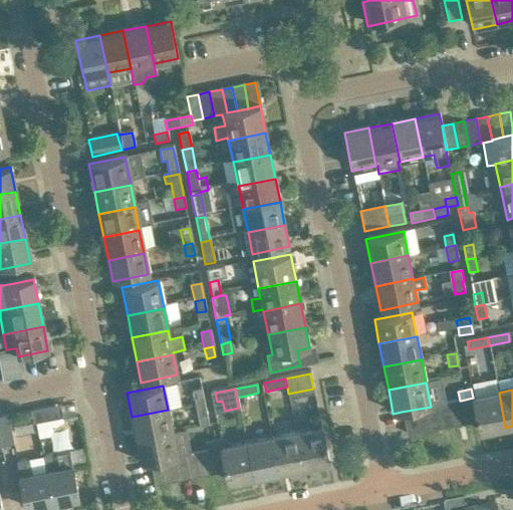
[(192,392),(195,408),(205,406),(202,391),(192,392)]
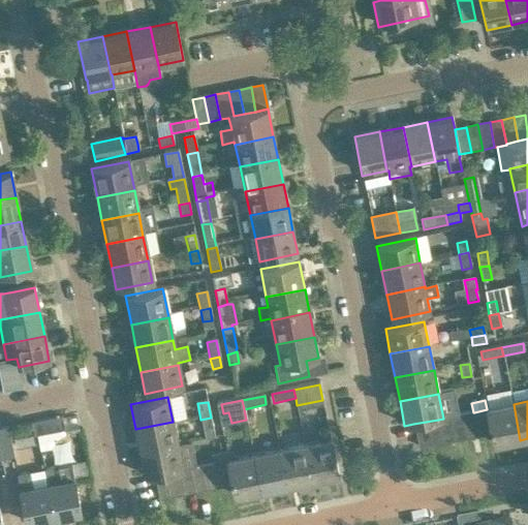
[(487,409),(492,434),(494,445),(520,440),(514,404),(487,409)]
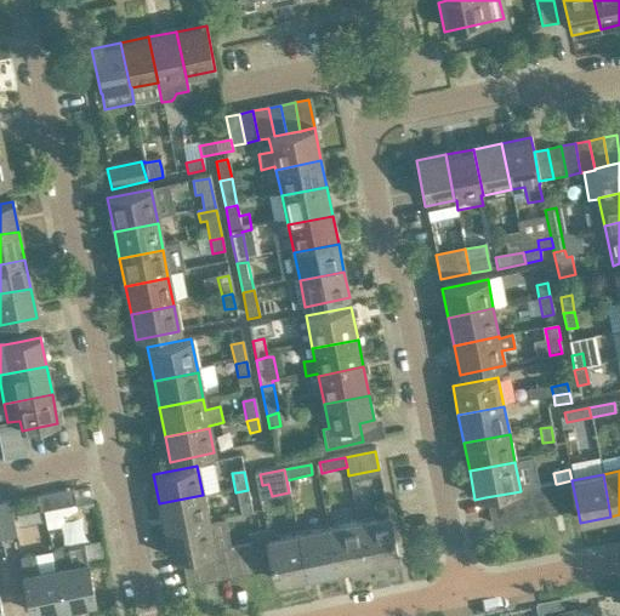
[(563,513),(578,509),(572,480),(557,484),(563,513)]
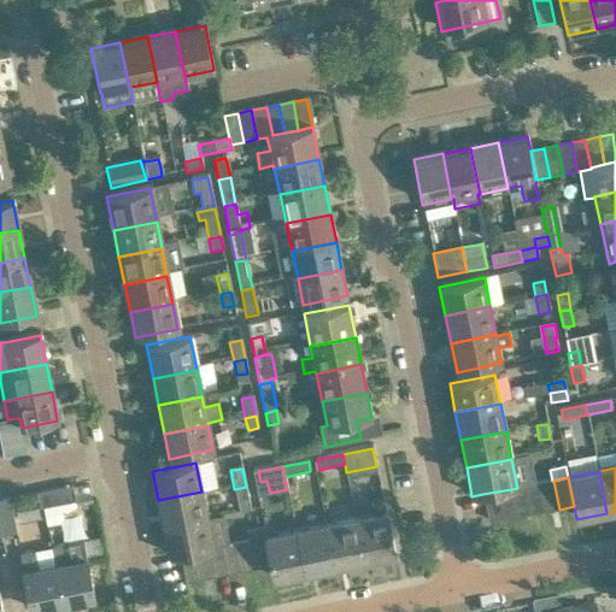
[(553,481),(552,481),(539,483),(545,512),(559,510),(553,481)]
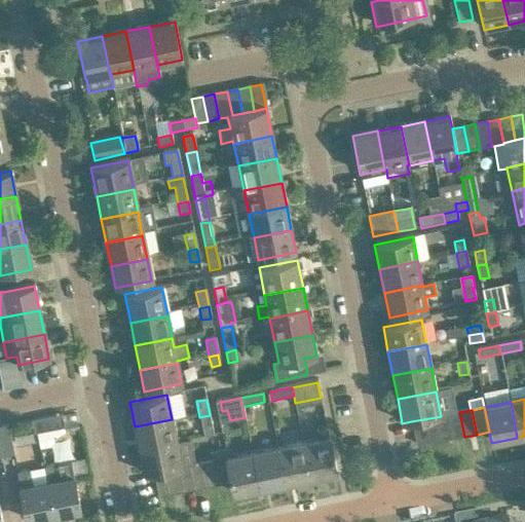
[(459,412),(448,414),(452,439),(464,437),(459,412)]
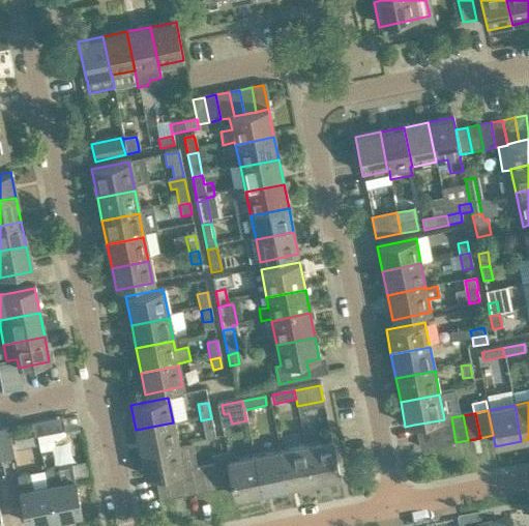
[(451,417),(444,419),(439,420),(444,444),(456,442),(451,417)]
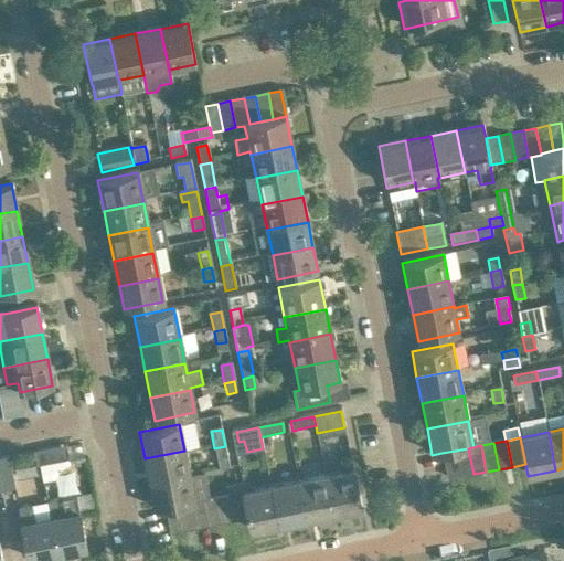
[(34,453),(36,467),(40,466),(43,483),(49,482),(48,474),(62,470),(70,465),(65,446),(34,453)]
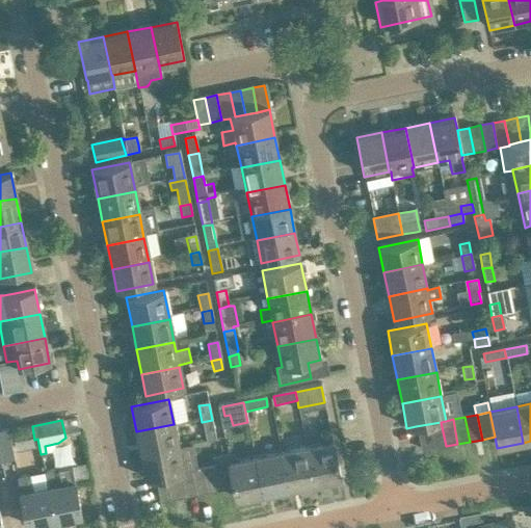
[(212,420),(202,422),(206,444),(216,442),(212,420)]
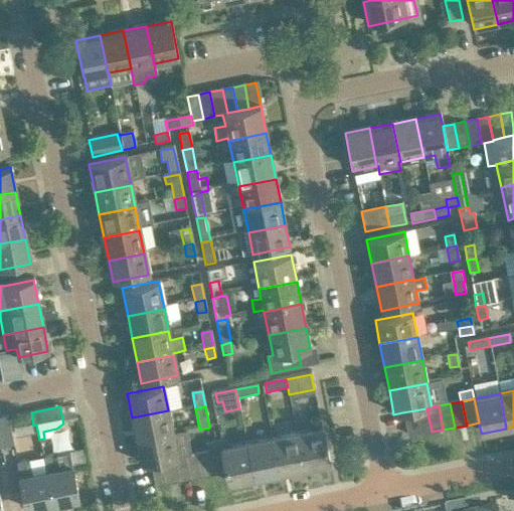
[(426,408),(414,410),(419,435),(432,432),(426,408)]
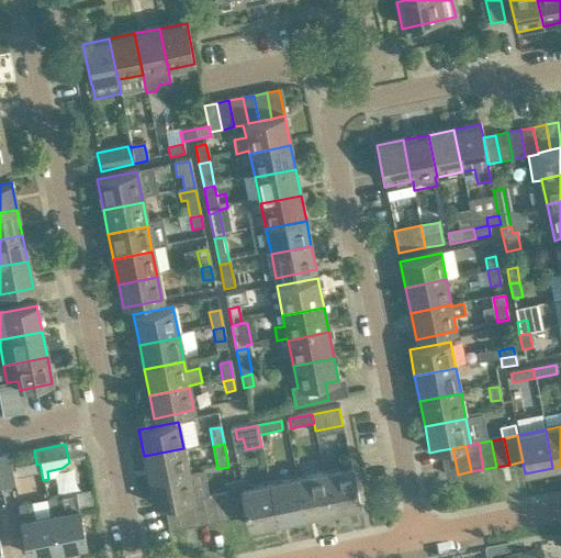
[(144,456),(148,481),(189,473),(183,448),(144,456)]
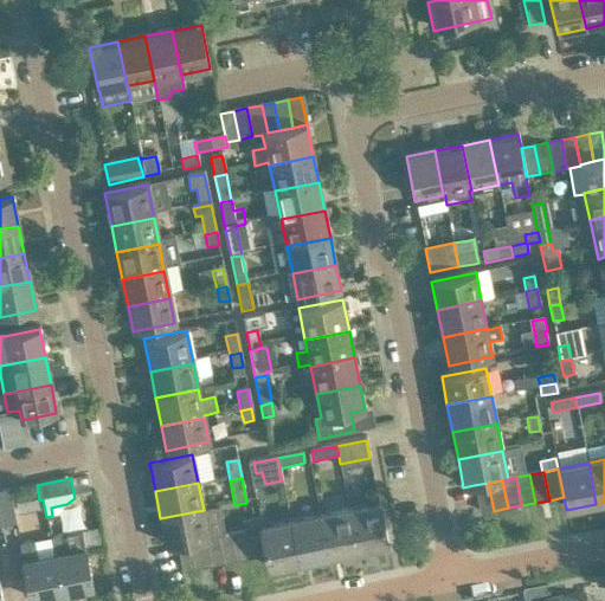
[(488,483),(474,485),(480,514),(494,511),(488,483)]
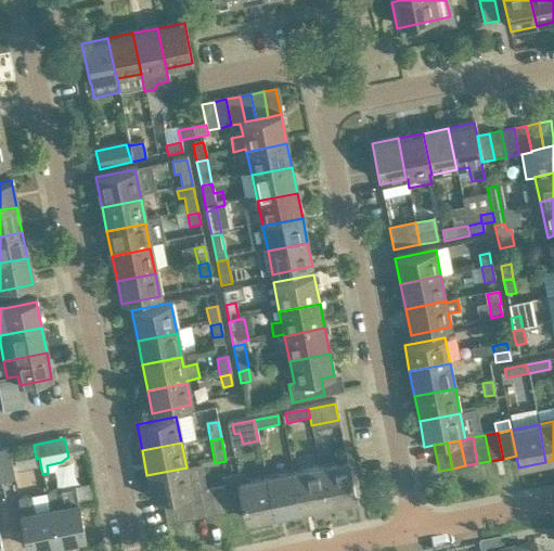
[(8,450),(0,451),(0,477),(1,483),(14,481),(8,450)]
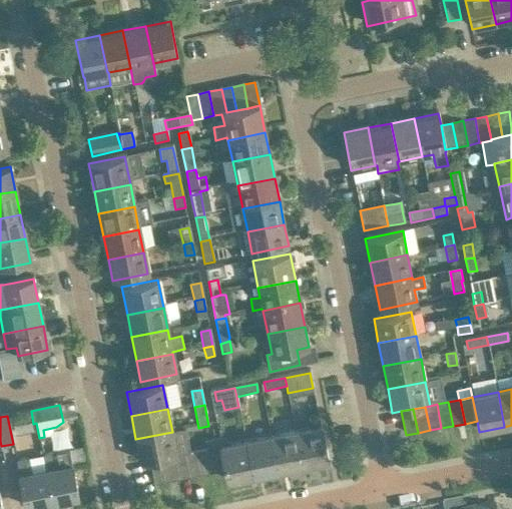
[(311,430),(295,433),(302,467),(328,462),(320,418),(309,420),(311,430)]
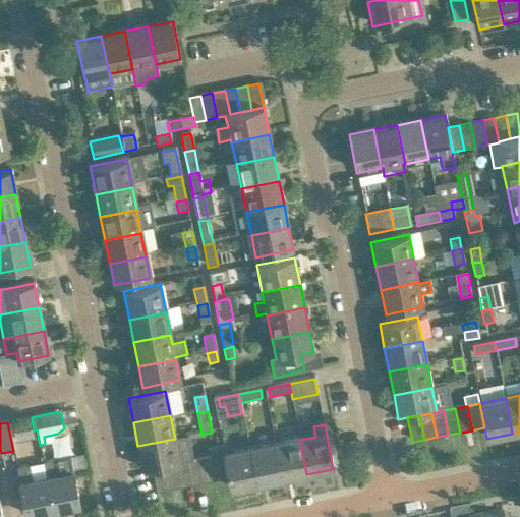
[(176,464),(188,462),(191,461),(186,438),(175,441),(175,439),(137,446),(142,470),(150,469),(152,469),(165,466),(176,464)]
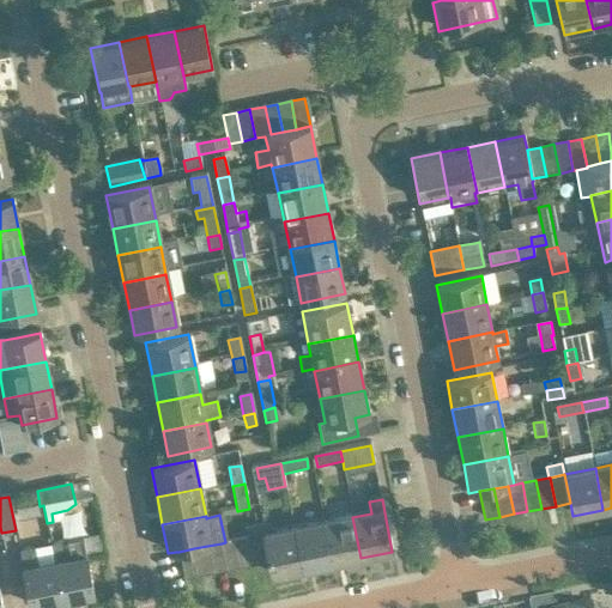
[(352,517),(322,523),(331,564),(361,558),(352,517)]
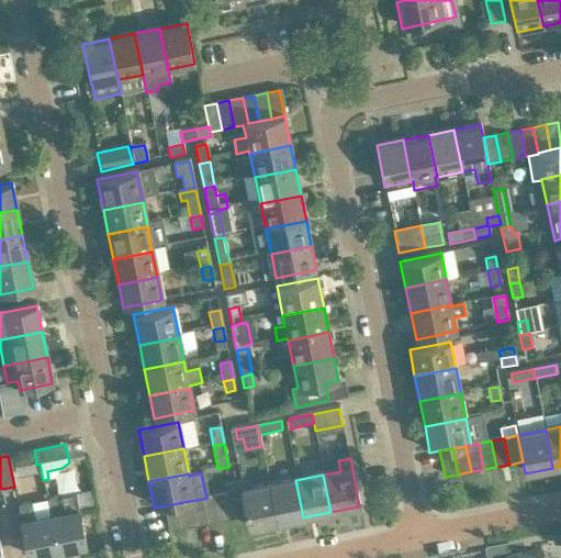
[(295,480),(269,486),(277,523),(303,517),(295,480)]
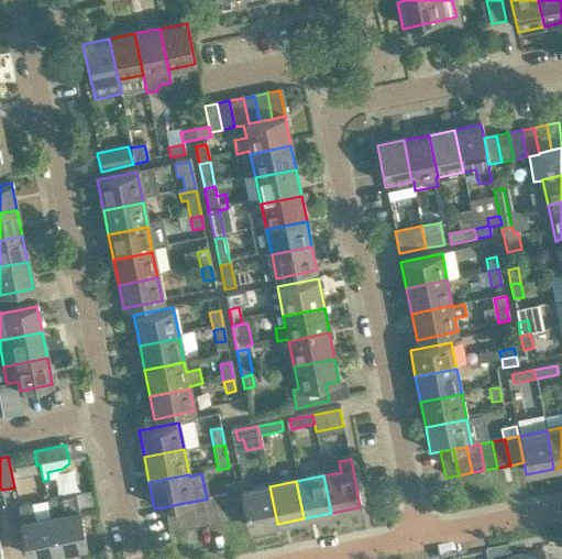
[(228,494),(229,494),(241,492),(239,483),(226,485),(228,494)]
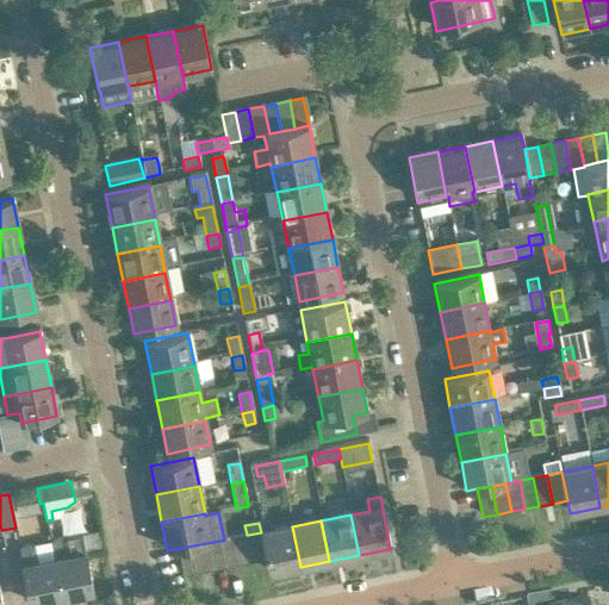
[(262,532),(268,560),(271,573),(300,567),(292,526),(262,532)]
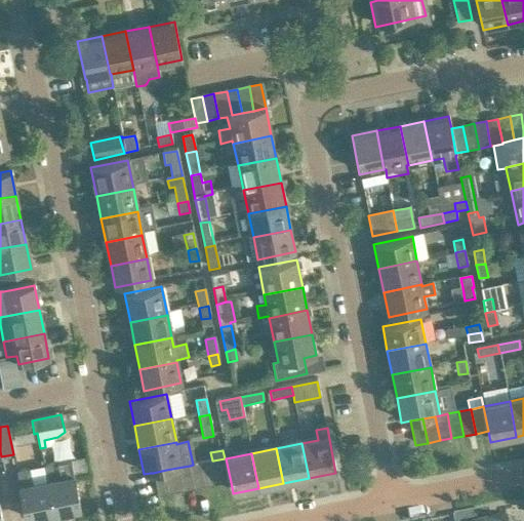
[(226,458),(225,458),(213,461),(217,485),(231,482),(226,458)]
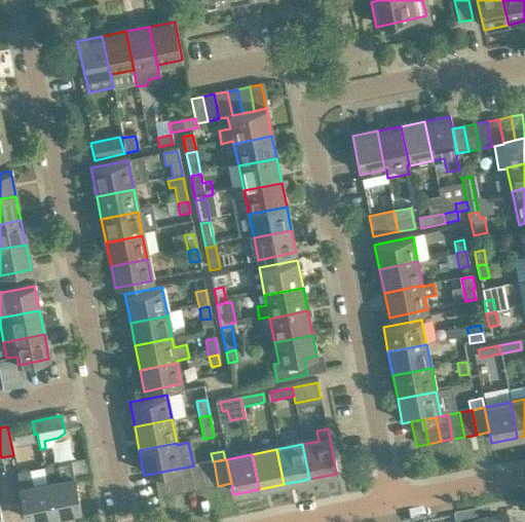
[(214,461),(213,461),(201,463),(207,488),(218,486),(214,461)]
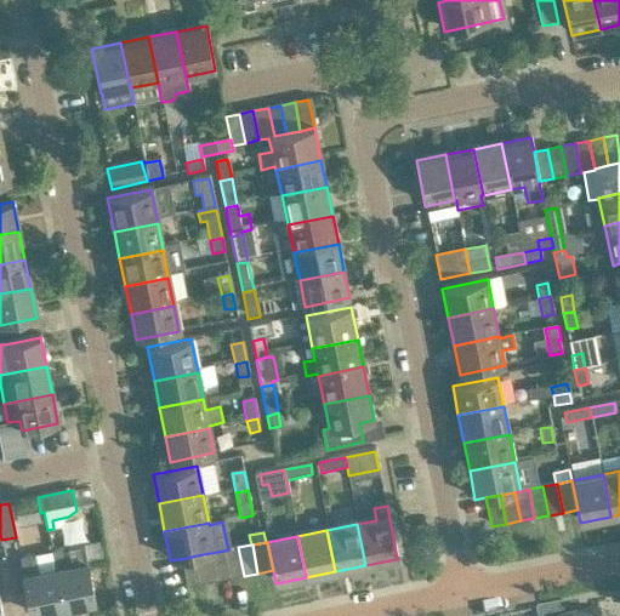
[(51,553),(55,571),(63,609),(95,603),(84,547),(51,553)]
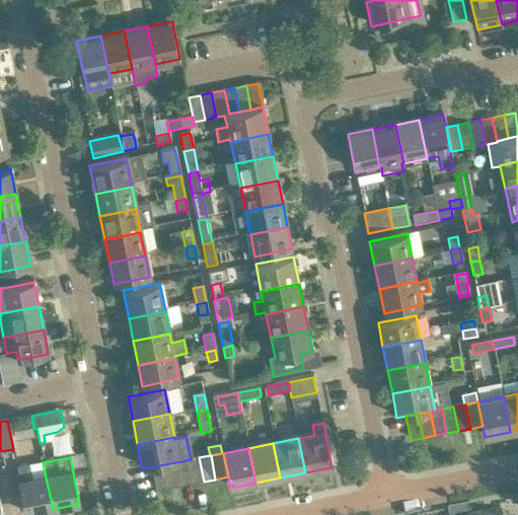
[(192,484),(204,482),(199,457),(191,459),(188,460),(192,484)]
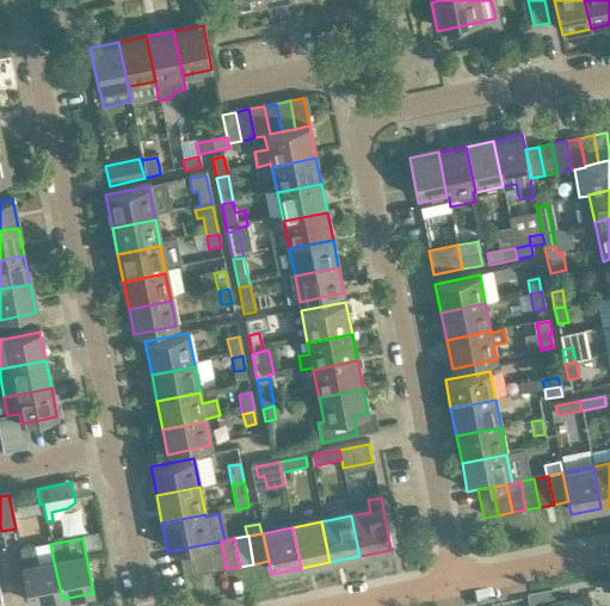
[(221,542),(207,544),(213,573),(226,569),(221,542)]
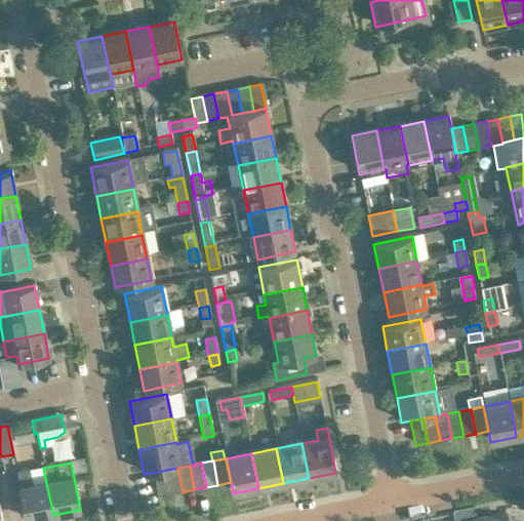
[(177,468),(166,470),(170,494),(183,492),(177,468)]
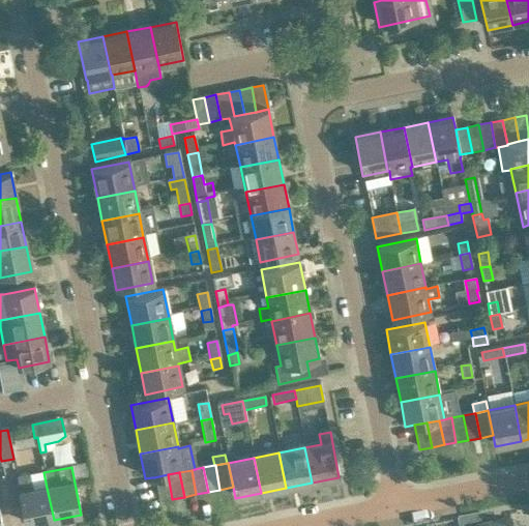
[(54,520),(47,488),(33,490),(30,474),(18,477),(23,505),(27,525),(31,525),(54,520)]
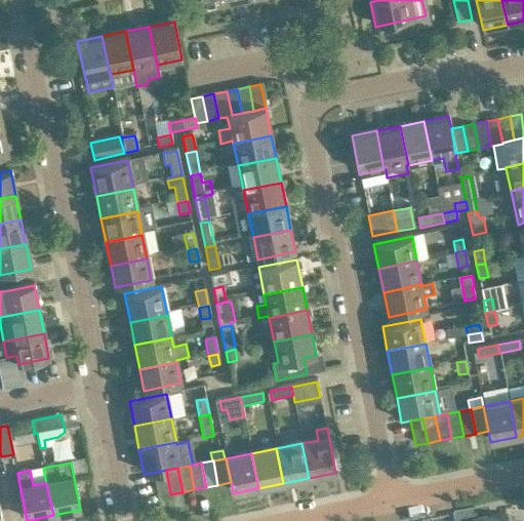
[(166,470),(153,473),(158,496),(170,494),(166,470)]
